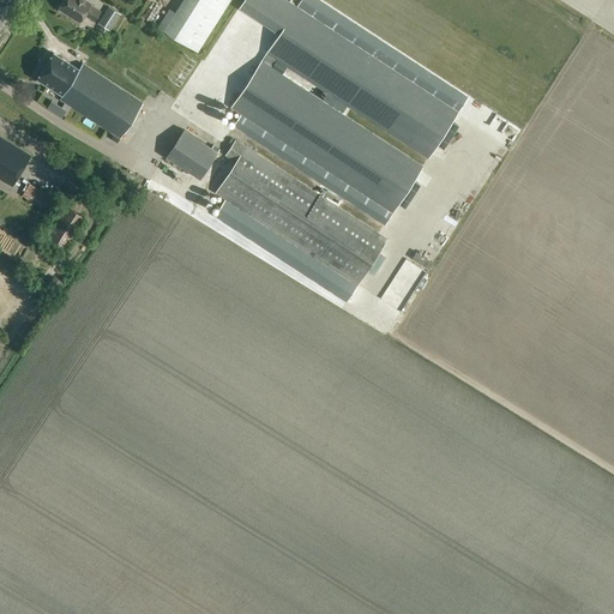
[(94,22),(101,11),(91,5),(92,4),(86,0),(62,0),(58,8),(79,23),(85,16),(94,22)]
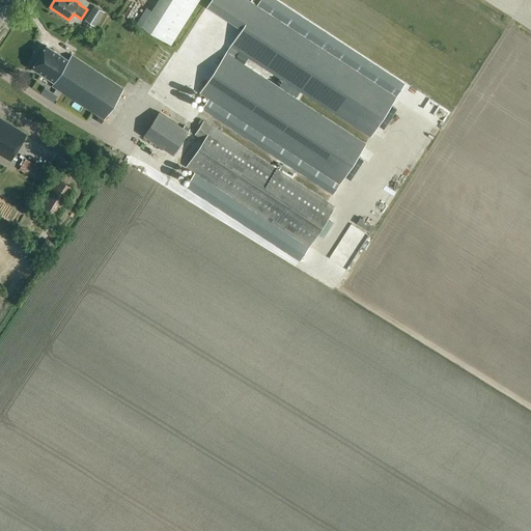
[(171,44),(199,0),(159,0),(143,26),(171,44)]
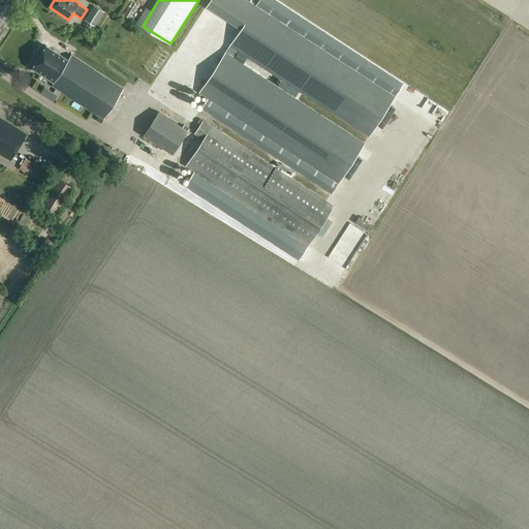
[(339,184),(363,148),(366,144),(235,59),(239,53),(370,137),(372,133),(391,104),(396,97),(395,96),(256,5),(247,0),(210,0),(206,6),(241,29),(229,47),(225,53),(199,93),(339,184)]
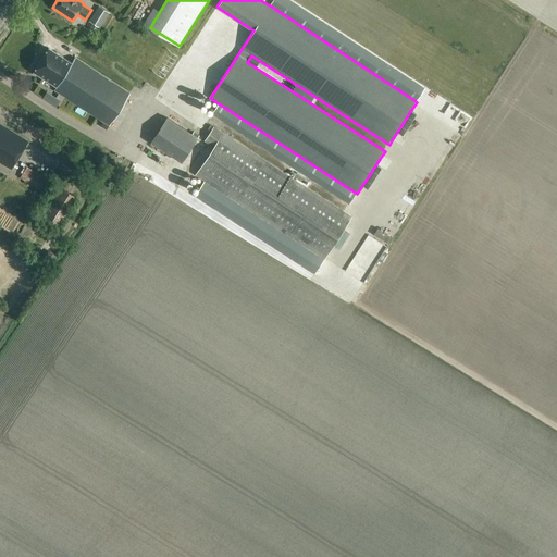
[(101,27),(110,12),(99,5),(90,21),(93,22),(88,28),(95,32),(98,26),(101,27)]
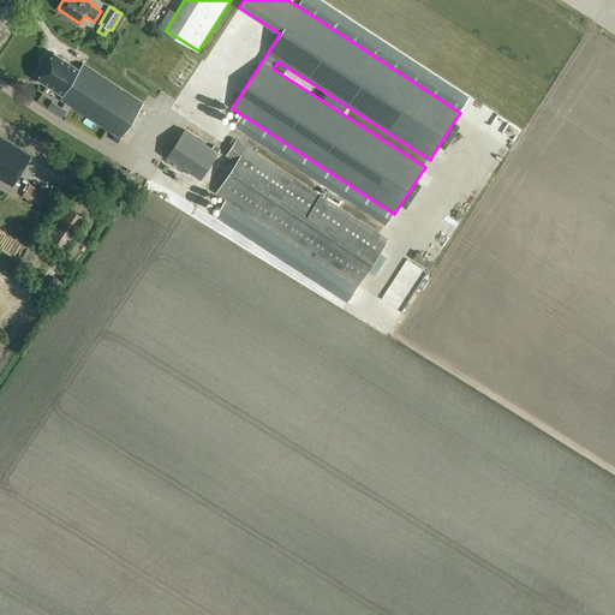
[(78,69),(54,52),(36,78),(61,95),(59,100),(120,139),(144,102),(82,63),(78,69)]
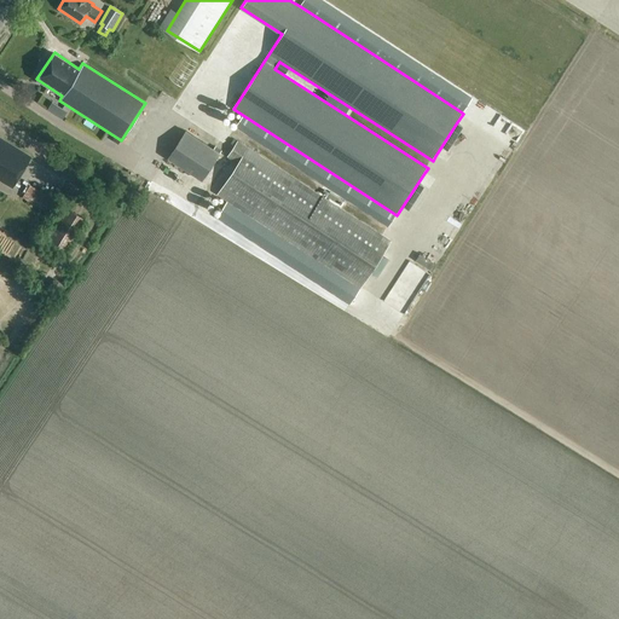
[(195,85),(210,59),(197,52),(183,76),(195,85)]
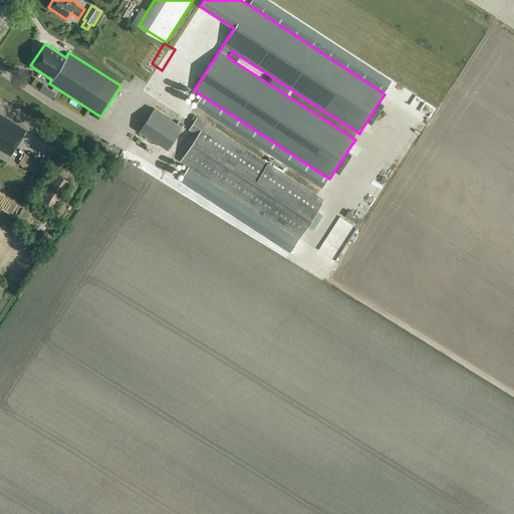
[(154,108),(139,132),(168,150),(183,126),(154,108)]
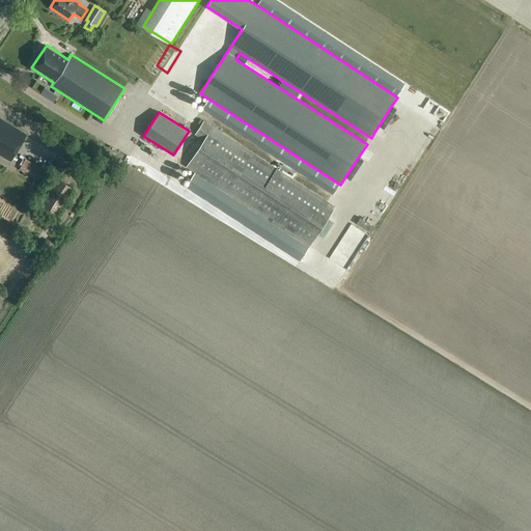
[(0,155),(9,161),(26,134),(0,117),(0,155)]
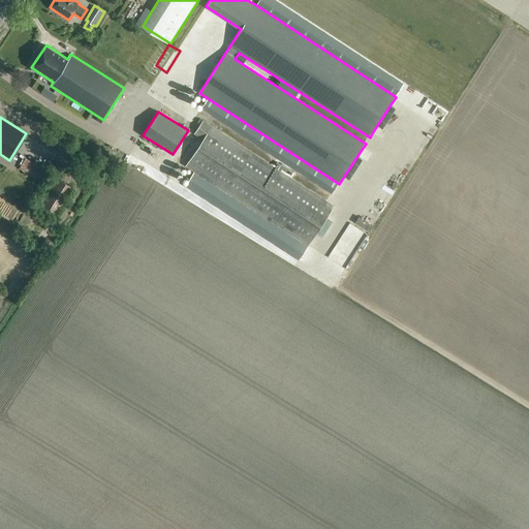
[(186,164),(309,243),(315,234),(322,238),(332,223),(324,218),(334,204),(204,120),(195,132),(204,137),(186,164)]
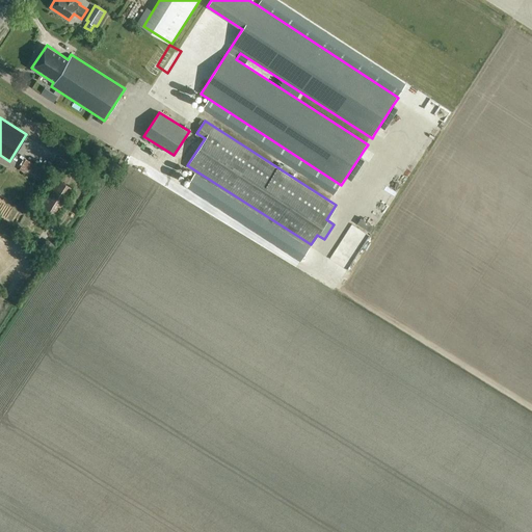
[(129,147),(160,161),(165,151),(133,136),(129,147)]
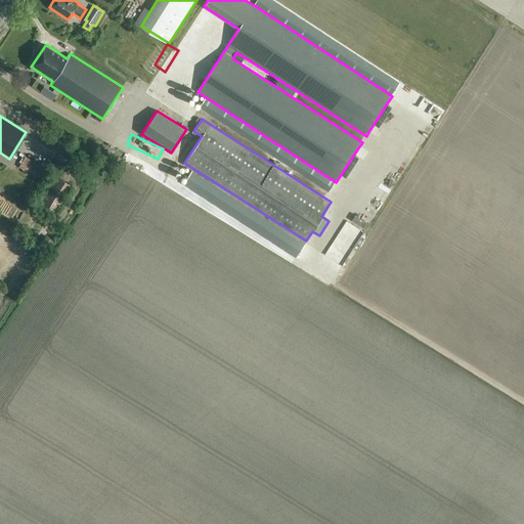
[(44,181),(50,171),(26,157),(19,167),(44,181)]
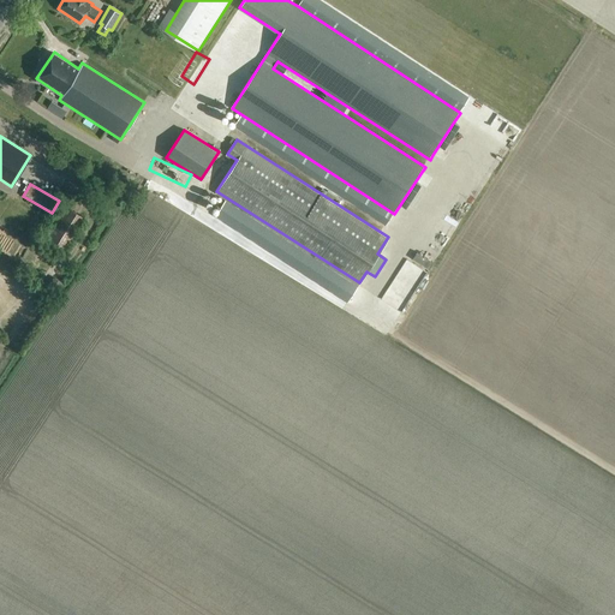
[(85,216),(61,202),(41,236),(65,250),(85,216)]
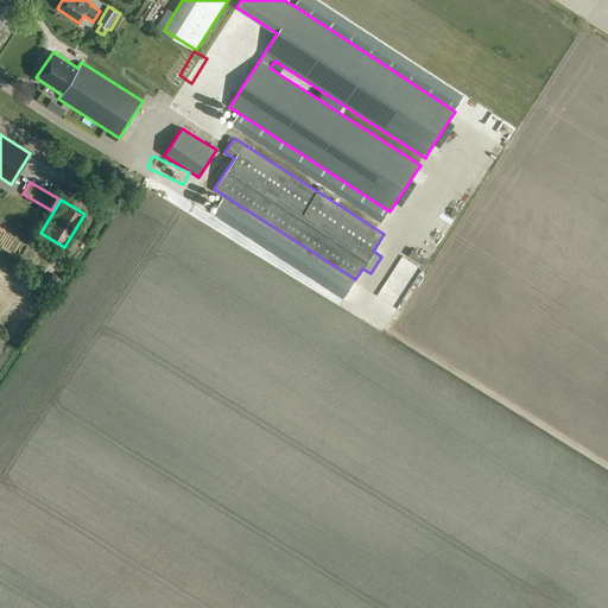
[(428,261),(411,251),(406,258),(423,268),(428,261)]
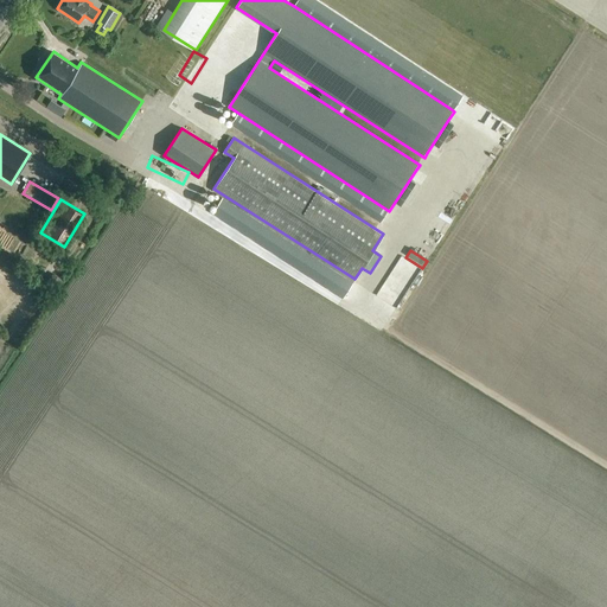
[(46,283),(55,289),(62,279),(53,273),(46,283)]
